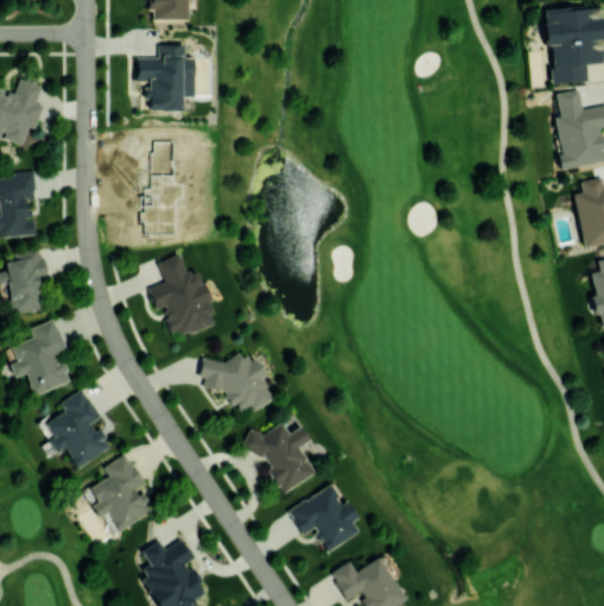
[(151,0),(151,12),(154,12),(153,21),(190,21),(189,0),(151,0)]
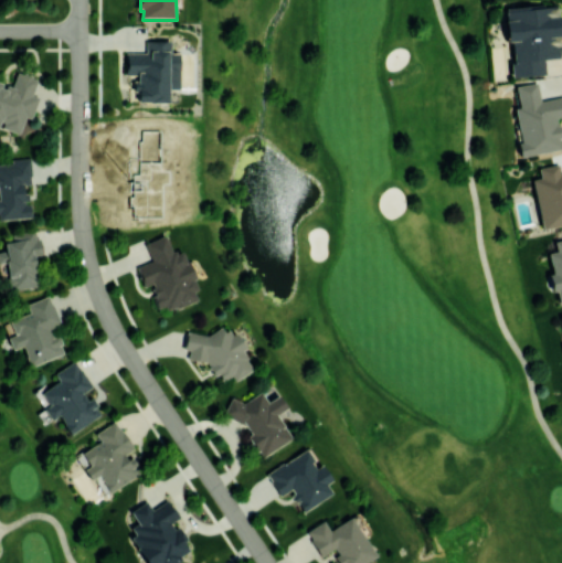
[(507,9),(509,43),(512,43),(515,78),(547,77),(547,61),(561,60),(561,7),(507,9)]
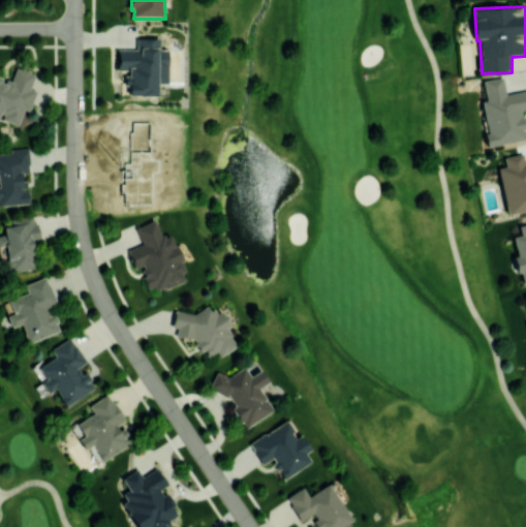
[(159,97),(159,84),(169,85),(169,51),(161,51),(161,40),(137,39),(137,51),(119,51),(119,71),(128,71),(128,97),(159,97)]
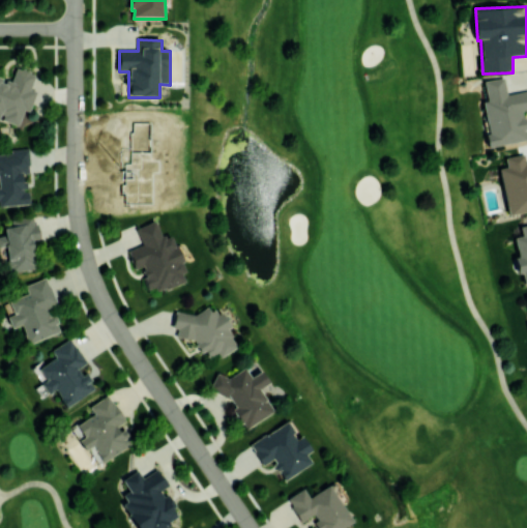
[(0,120),(21,126),(25,111),(31,113),(38,92),(32,90),(37,75),(18,69),(13,81),(0,76),(0,120)]
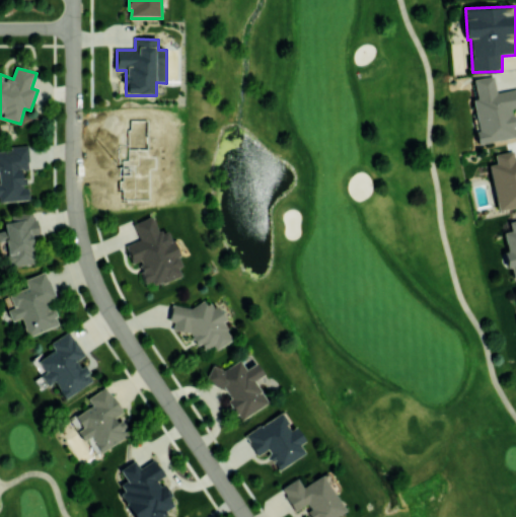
[(481,145),(515,139),(515,117),(514,109),(515,109),(515,91),(498,94),(496,78),(475,81),(478,100),(474,100),(481,145)]
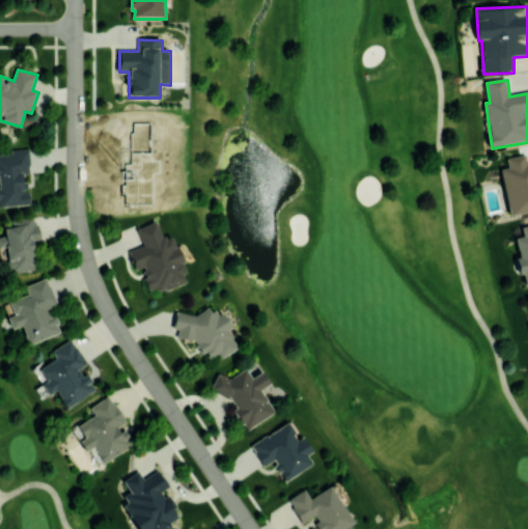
[(0,207),(30,206),(30,193),(26,193),(26,175),(31,175),(30,150),(12,150),(12,155),(0,155),(0,207)]
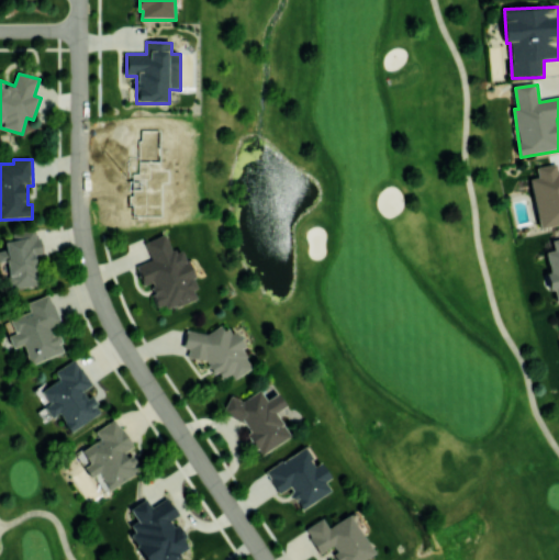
[(540,228),(558,225),(558,165),(537,168),(539,179),(532,180),(540,228)]
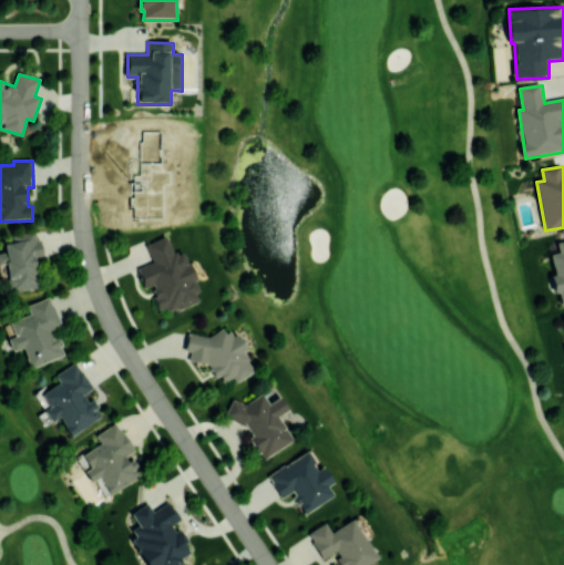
[(43,258),(40,236),(4,242),(7,254),(0,254),(0,260),(1,266),(7,265),(11,293),(40,288),(36,259),(43,258)]
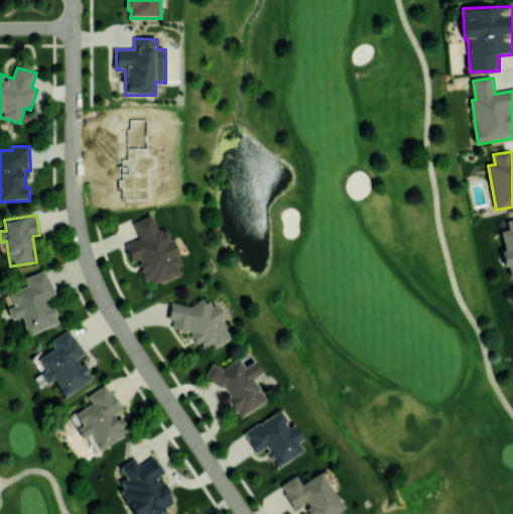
[(134,223),(140,241),(126,245),(132,263),(139,261),(145,283),(153,281),(154,285),(181,276),(178,267),(182,266),(170,229),(158,232),(153,217),(134,223)]
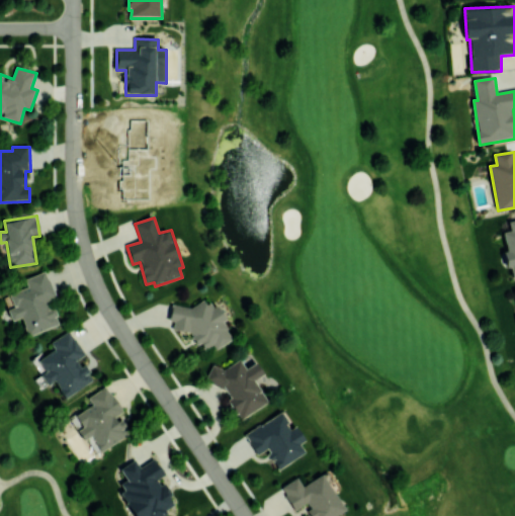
[(511,279),(514,278),(514,222),(510,223),(512,232),(505,233),(508,252),(506,252),(511,279)]
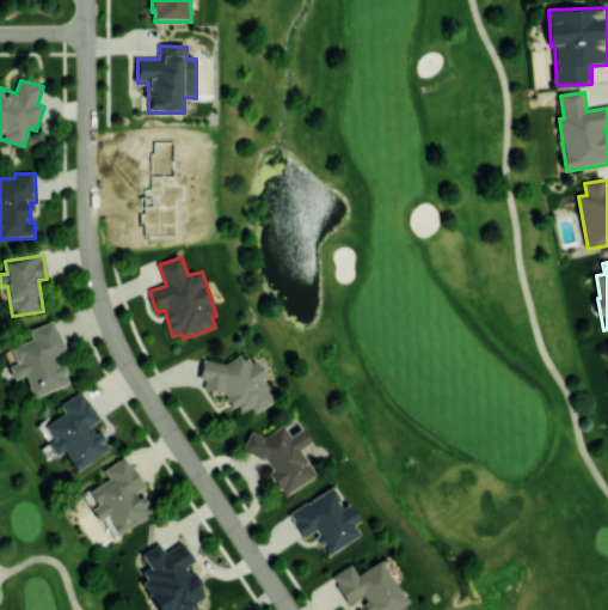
[(35,400),(72,385),(62,357),(68,355),(56,321),(31,331),(34,340),(12,348),(18,364),(11,367),(16,382),(26,377),(35,400)]
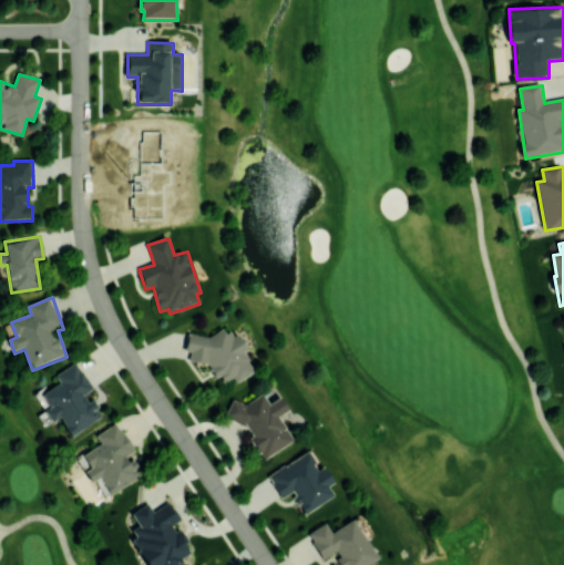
[(256,372),(246,357),(247,350),(238,335),(219,332),(209,338),(188,335),(186,352),(192,353),(191,362),(207,365),(216,379),(231,381),(234,379),(237,383),(256,372)]
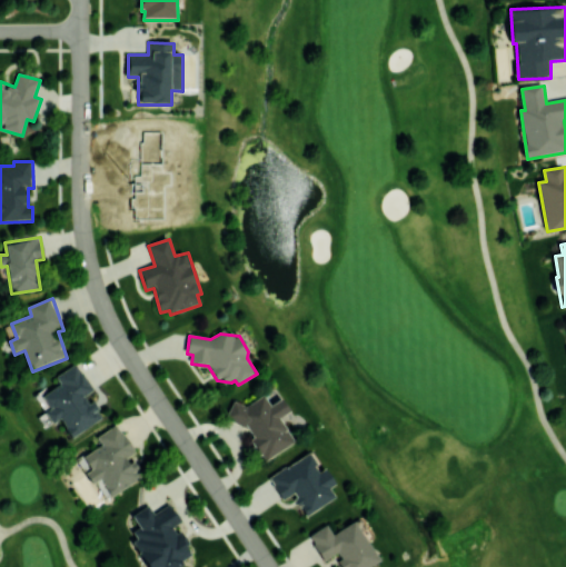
[(73,439),(103,418),(88,396),(96,390),(78,365),(57,378),(61,385),(43,397),(52,409),(47,414),(53,424),(60,419),(73,439)]
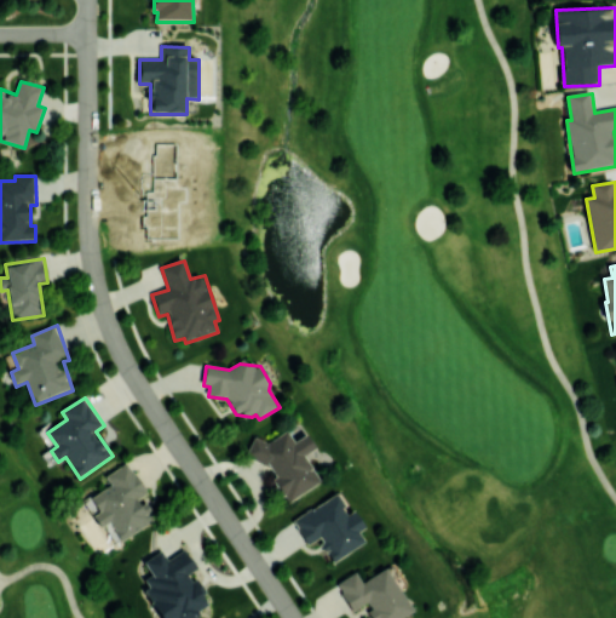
[(322,484),(305,456),(317,450),(308,435),(294,442),(288,431),(266,444),(263,438),(245,448),(254,463),(263,458),(289,503),(322,484)]
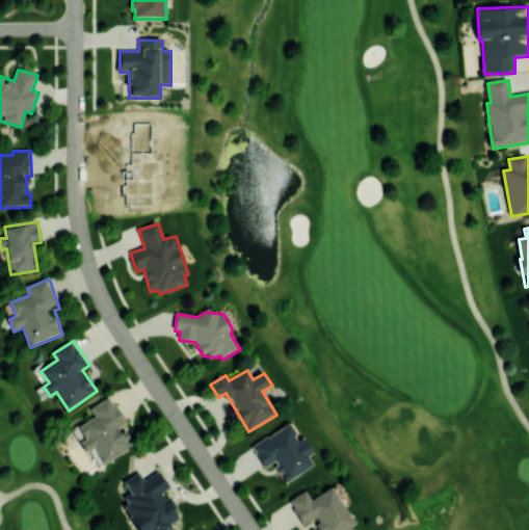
[(135,448),(124,429),(128,426),(112,397),(91,408),(97,418),(74,430),(86,453),(94,450),(103,466),(135,448)]
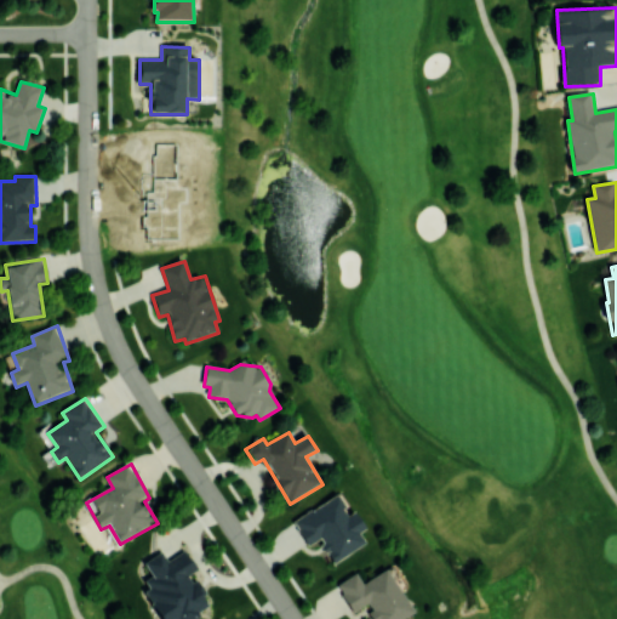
[(335,564),(367,545),(360,534),(367,529),(355,512),(350,515),(338,495),(293,523),(309,547),(320,541),(335,564)]
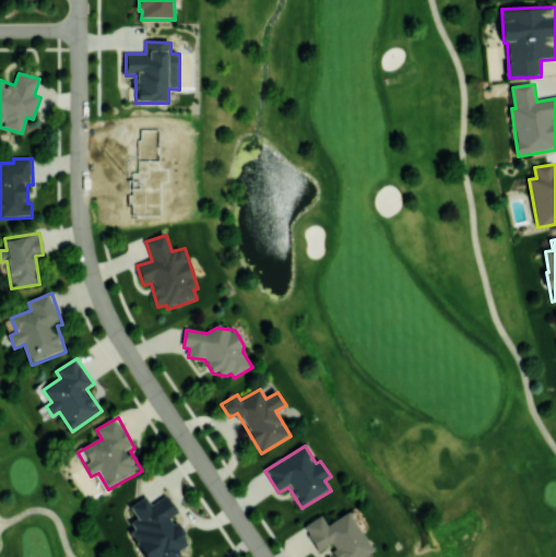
[(165,556),(179,549),(179,552),(191,545),(166,498),(151,507),(146,499),(131,507),(138,521),(129,525),(145,556),(165,556)]
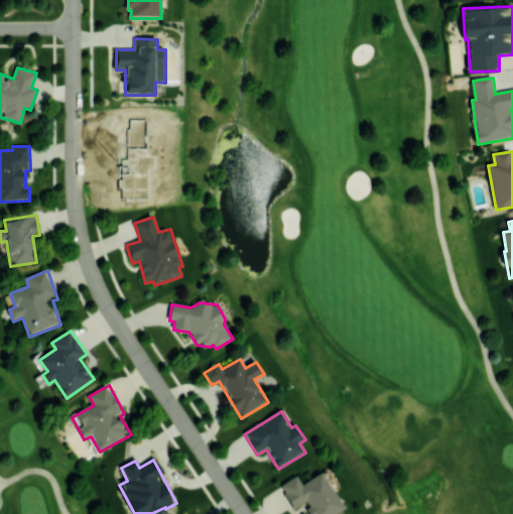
[(329,513),(343,506),(325,473),(302,485),(297,477),(281,486),(293,510),(305,503),(310,513),(329,513)]
